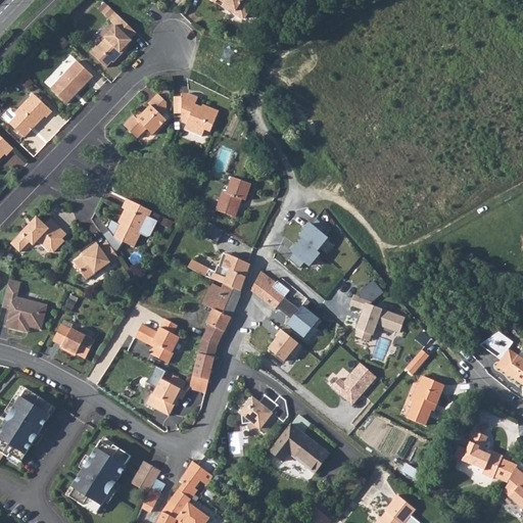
[(209,0),(216,4),(218,2),(229,9),(228,12),(241,20),(245,19),(254,6),(245,0),(209,0)]
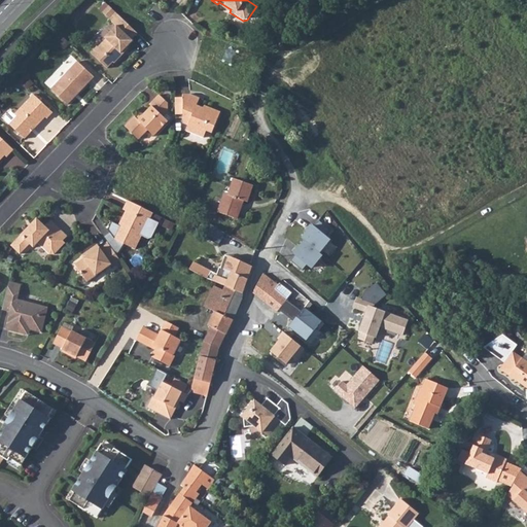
[(219,2),(217,4),(230,12),(231,9),(219,2)]
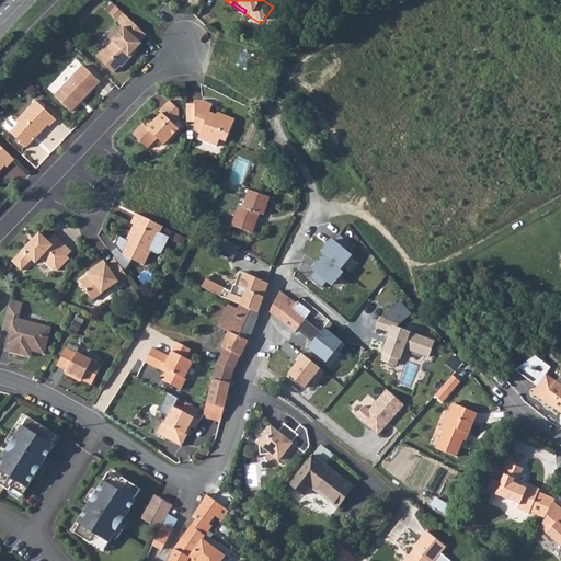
[(147,37),(129,20),(126,22),(122,26),(124,29),(112,42),(113,43),(104,52),(103,50),(98,58),(115,75),(121,67),(123,69),(132,59),(130,58),(141,45),(140,44),(147,37)]
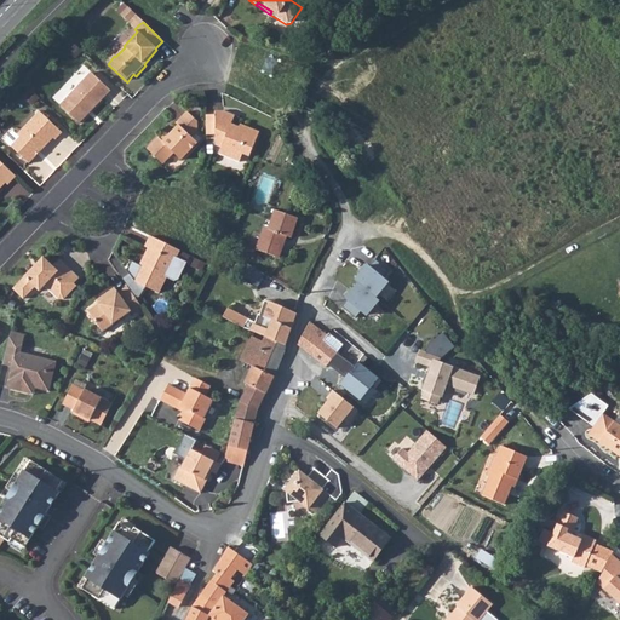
[(91,74),(59,105),(79,124),(110,91),(91,74)]
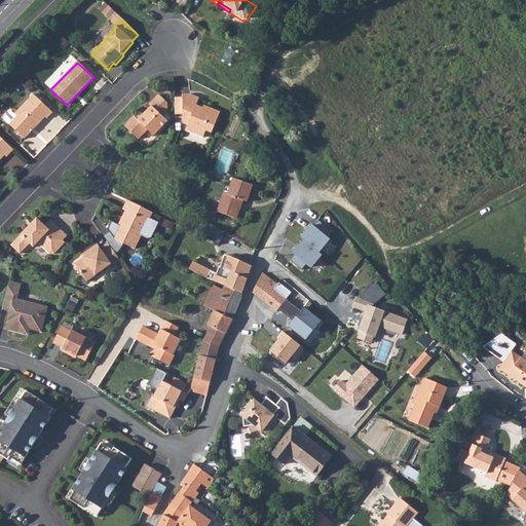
[(135,116),(124,126),(138,139),(148,129),(154,136),(167,121),(161,116),(166,110),(166,103),(158,94),(149,104),(151,106),(138,119),(135,116)]
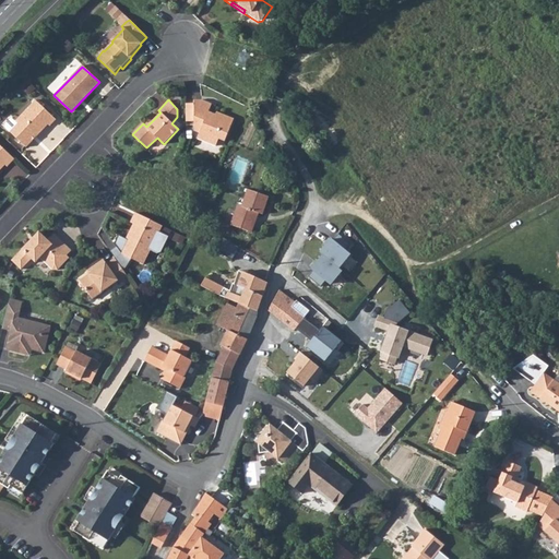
[(4,127),(10,132),(25,147),(48,125),(49,127),(56,120),(35,100),(15,121),(12,118),(4,125),(4,127)]
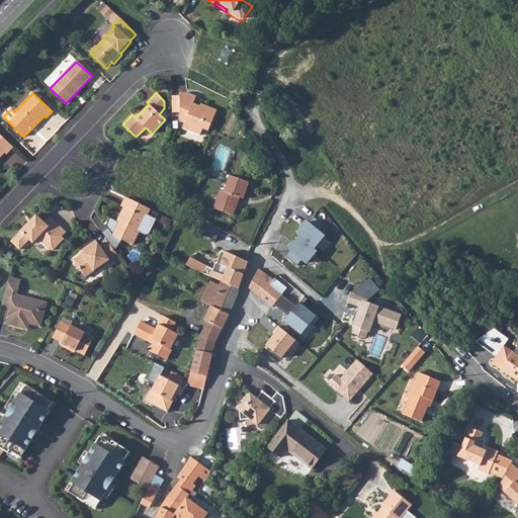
[(187,93),(180,93),(180,121),(184,122),(181,127),(198,136),(201,130),(206,132),(209,125),(216,112),(203,106),(202,108),(193,104),(196,97),(187,93)]
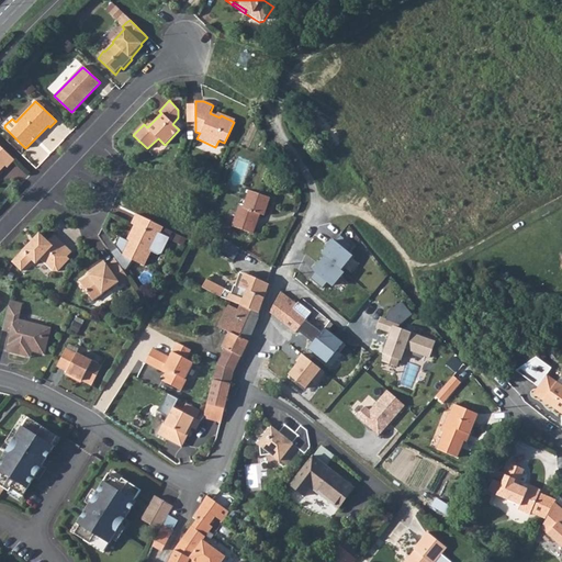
[(1,148),(0,146),(0,170),(4,166),(7,168),(14,160),(1,148)]
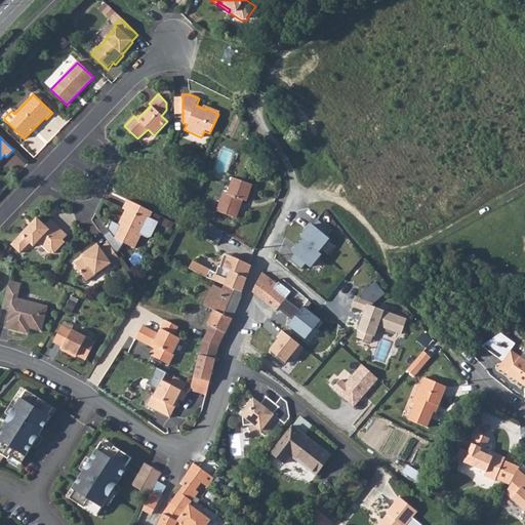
[(225,191),(217,210),(237,217),(241,205),(239,205),(241,199),(242,199),(247,201),(252,185),(241,180),(233,177),(228,192),(225,191)]
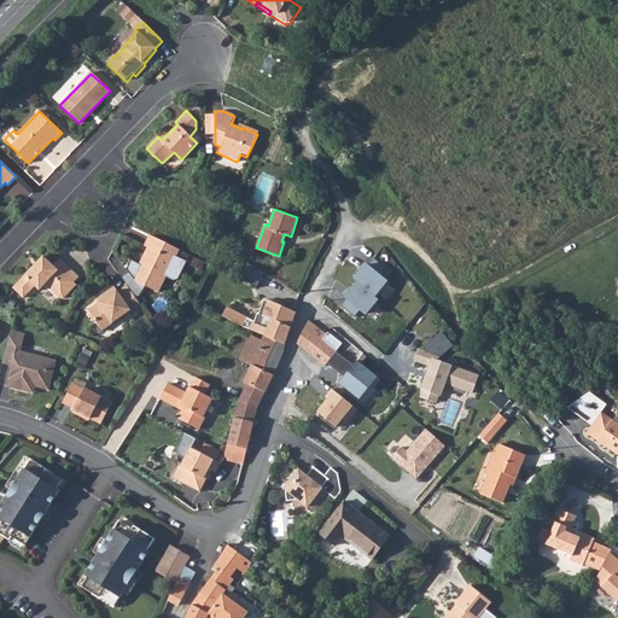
[(176,256),(180,250),(168,244),(150,234),(145,245),(147,246),(144,255),(145,258),(134,280),(158,292),(165,277),(174,280),(178,279),(186,261),(176,256)]
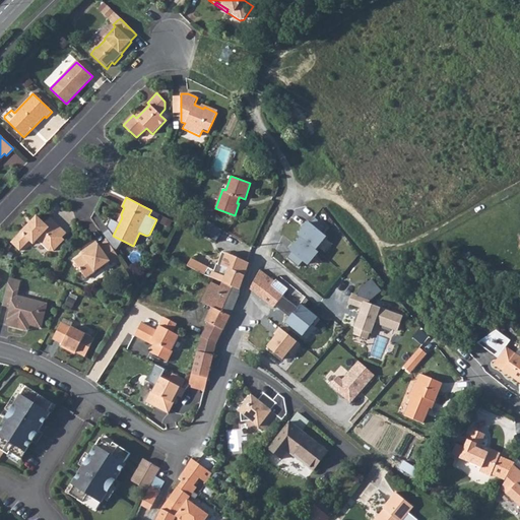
[(31,224),(29,222),(12,241),(20,249),(30,239),(34,242),(38,238),(49,249),(54,248),(64,238),(63,236),(67,231),(51,216),(46,221),(38,214),(33,219),(34,221),(31,224)]
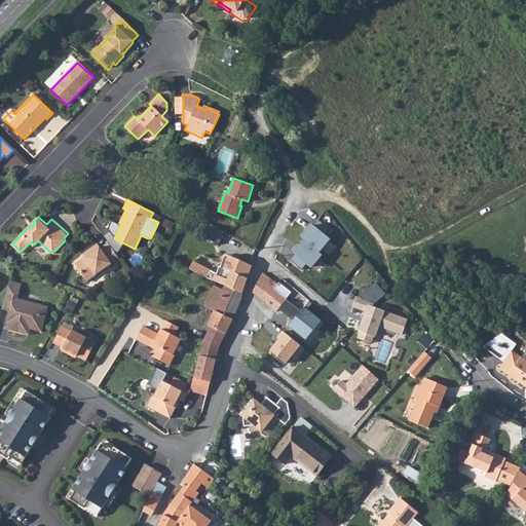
[(174,231),(177,224),(167,220),(164,227),(174,231)]
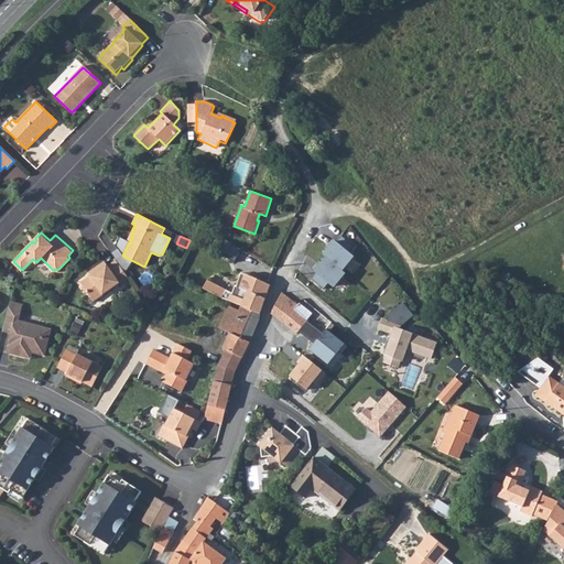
[(316,275),(312,281),(323,291),(327,286),(334,292),(346,275),(344,273),(354,260),(348,255),(354,247),(342,238),(336,243),(335,243),(324,257),(326,260),(314,274),(316,275)]
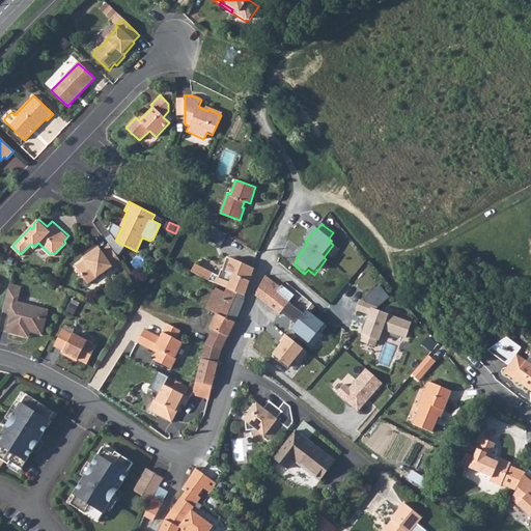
[(213,225),(205,236),(220,246),(227,233),(213,225)]
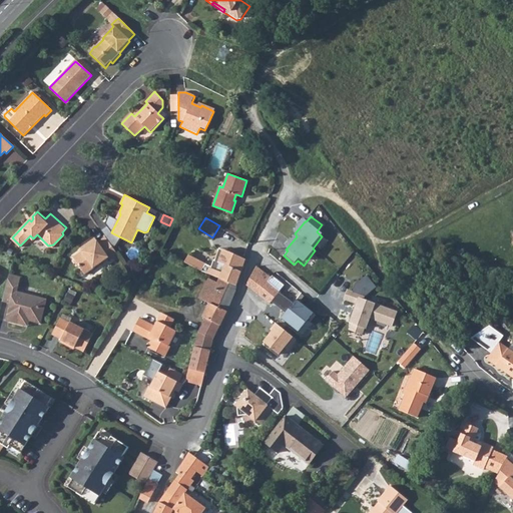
[(87,247),(82,250),(74,257),(85,273),(107,258),(109,260),(117,253),(105,236),(98,241),(95,237),(85,244),(87,247)]
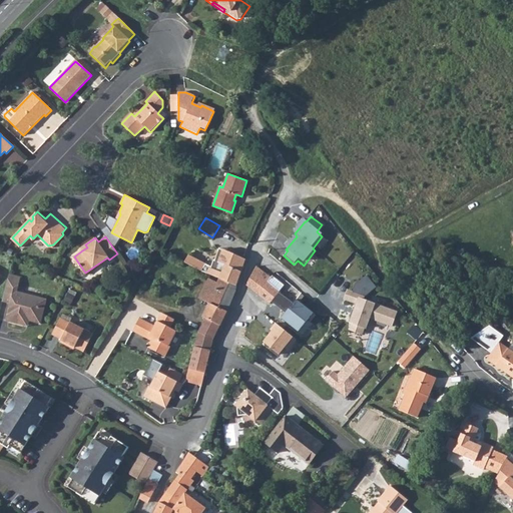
[(236,283),(245,259),(222,249),(220,253),(217,252),(214,260),(213,260),(210,268),(209,267),(206,273),(219,278),(236,286),(236,283)]
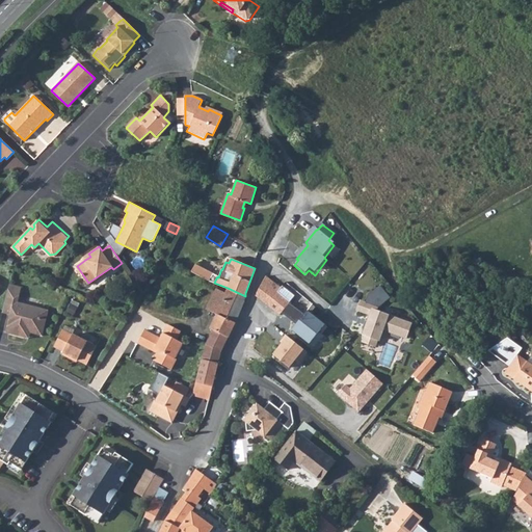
[(192,270),(192,271),(210,281),(213,272),(196,264),(192,270)]
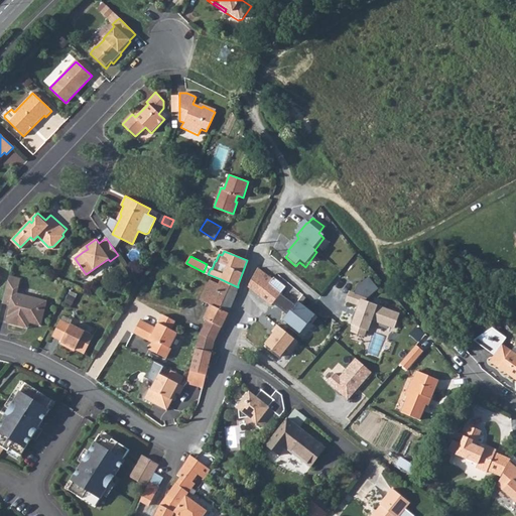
[(273,279),(258,269),(248,288),(271,305),(286,287),(274,278),(273,279)]
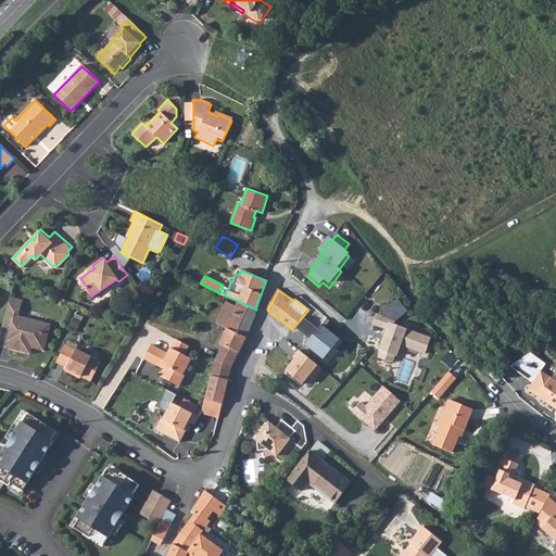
[(10,297),(2,326),(10,328),(5,348),(25,353),(26,346),(30,348),(42,351),(50,324),(19,315),(21,305),(15,303),(15,299),(10,297)]
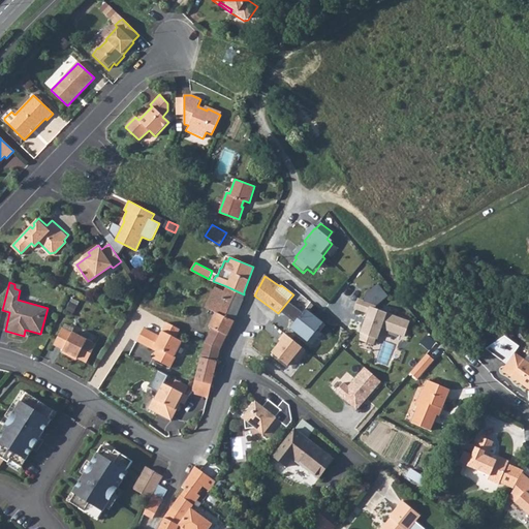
[(243,300),(244,294),(226,286),(224,292),(216,287),(207,305),(214,308),(218,311),(210,325),(213,328),(206,343),(207,343),(219,350),(231,327),(243,300)]
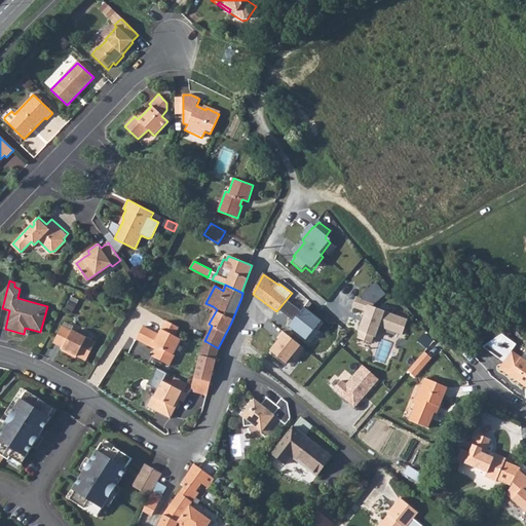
[(366,313),(358,339),(375,345),(380,333),(403,338),(409,322),(374,309),(375,305),(357,299),(352,309),(366,313)]
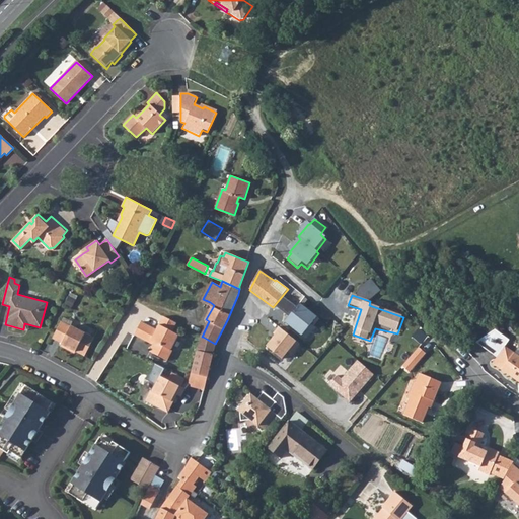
[(301,304),(288,324),(303,338),(318,317),(301,304)]
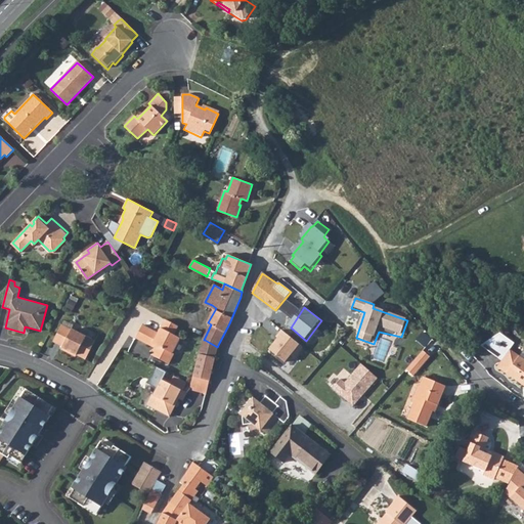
[(179,326),(166,319),(159,333),(142,324),(136,338),(149,345),(154,344),(156,345),(151,354),(169,364),(174,354),(172,353),(180,338),(174,335),(179,326)]
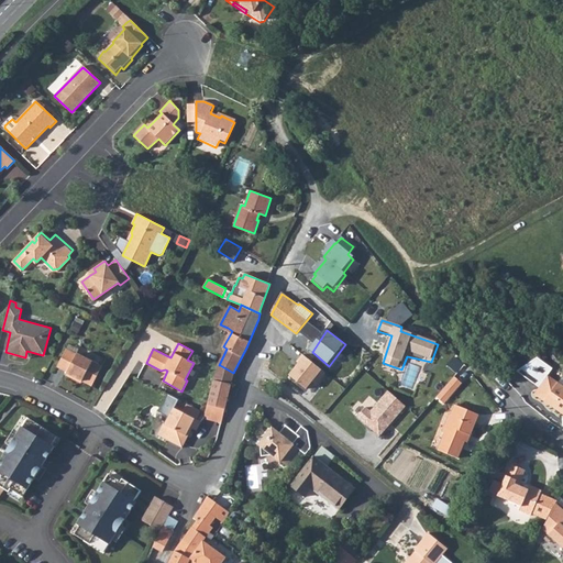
[(64,375),(72,379),(74,378),(80,382),(90,387),(101,366),(76,353),(76,354),(66,349),(57,366),(66,372),(64,375)]
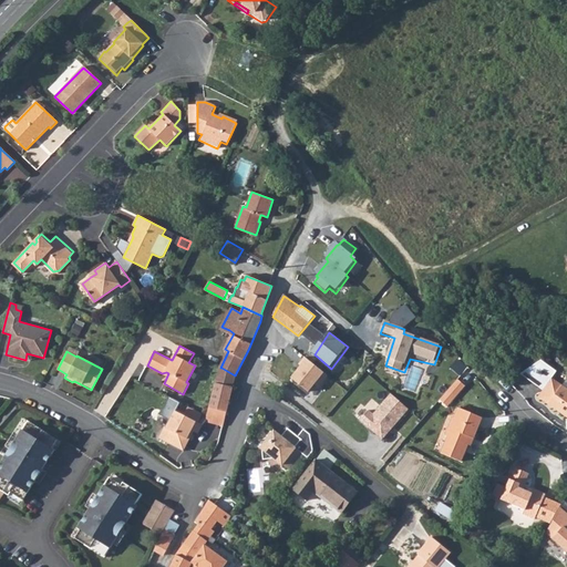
[(277,358),(270,366),(274,369),(289,383),(302,369),(284,351),(277,358)]
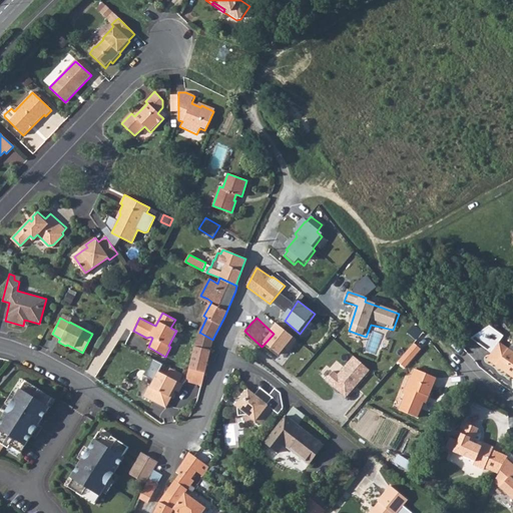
[(274,334),(262,347),(277,361),(279,362),(299,340),(283,325),(274,334)]
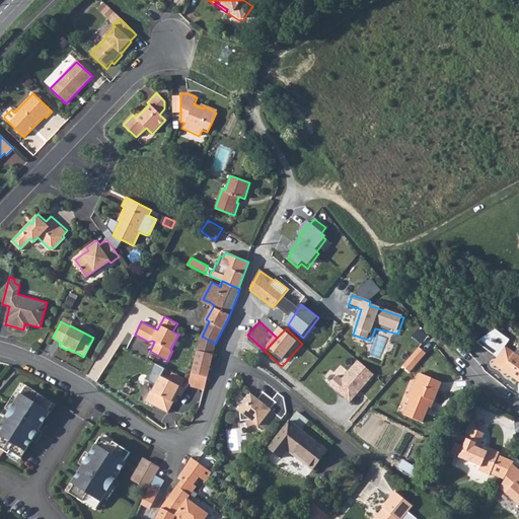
[(496,328),(476,342),(498,357),(494,363),(518,380),(518,354),(506,346),(510,339),(496,328)]
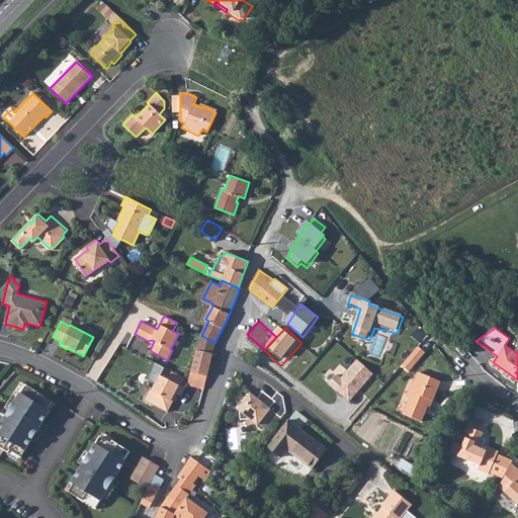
[(206,375),(214,343),(202,336),(201,336),(189,379),(204,387),(205,381),(206,375)]
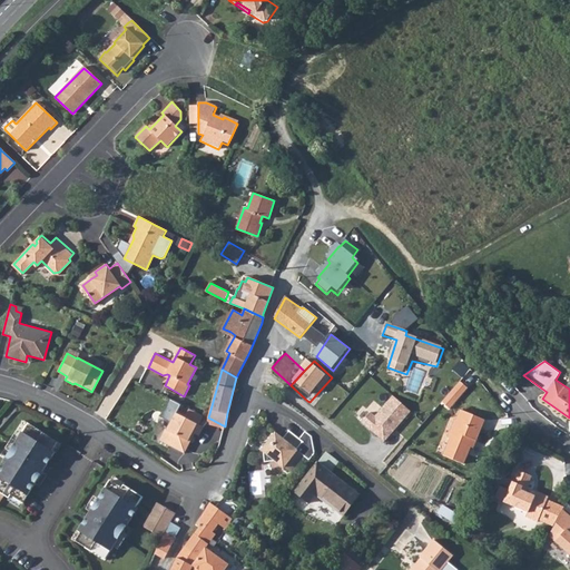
[(459,382),(442,402),(450,410),(469,389),(460,381),(459,382)]
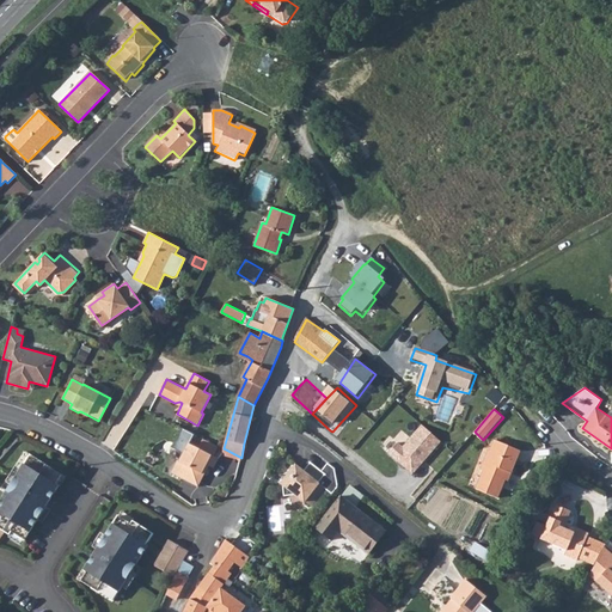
[(385,454),(411,475),(442,441),(420,426),(402,447),(397,442),(385,454)]
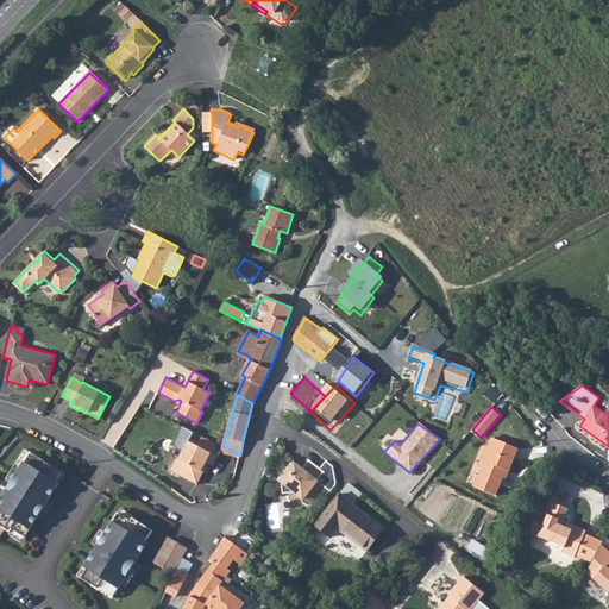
[(481,468),(475,484),(496,493),(507,466),(509,468),(518,445),(493,434),(487,446),(485,446),(478,466),(481,468)]
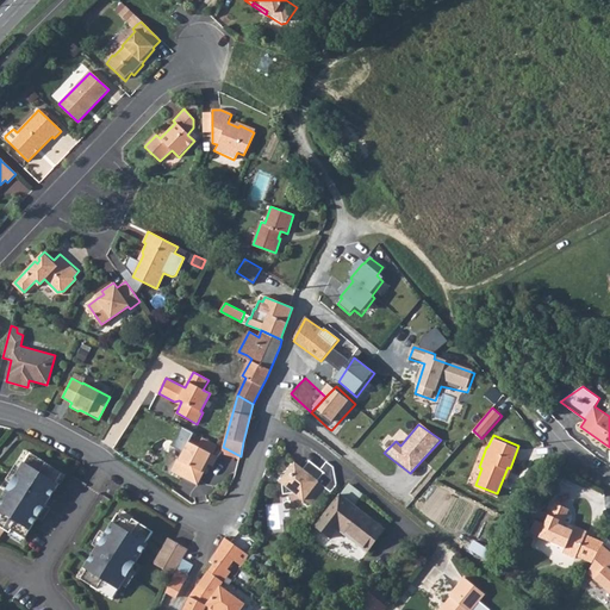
[(178,459),(170,472),(198,485),(204,472),(203,471),(206,464),(213,467),(218,456),(188,442),(179,460),(178,459)]
